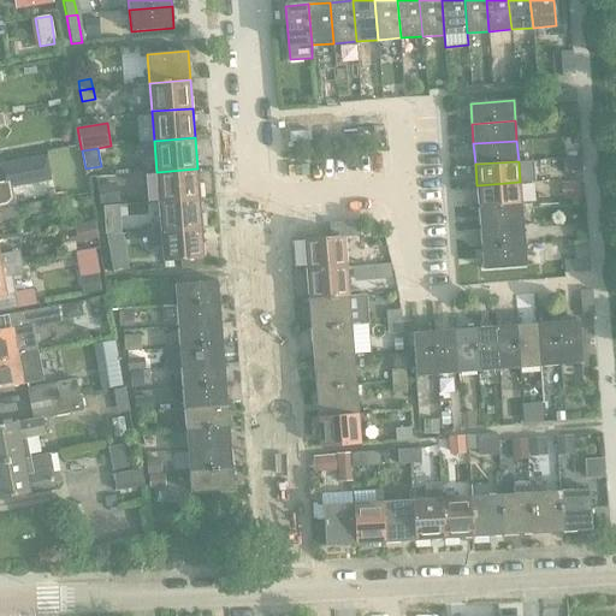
[(199,197),(197,169),(157,172),(159,201),(199,197)]
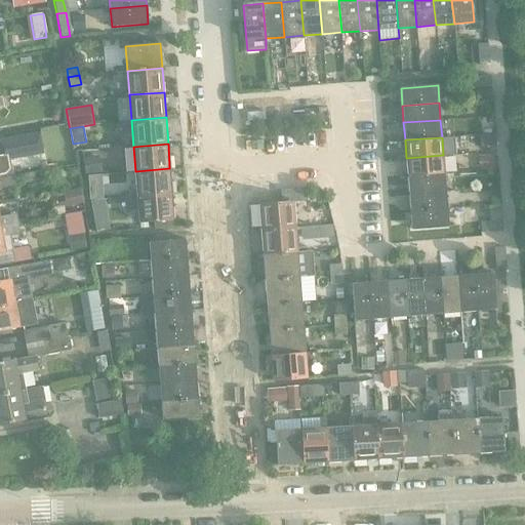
[(444,173),(443,155),(406,158),(407,175),(444,173)]
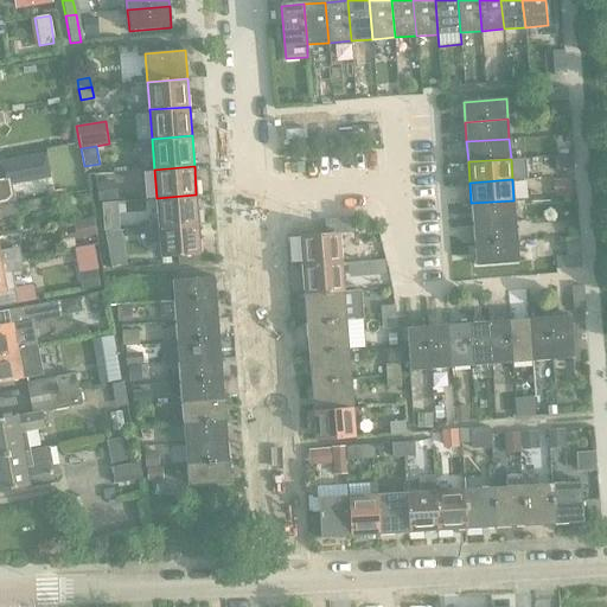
[(570,180),(553,180),(554,196),(572,195),(575,193),(574,181),(570,181),(570,180)]
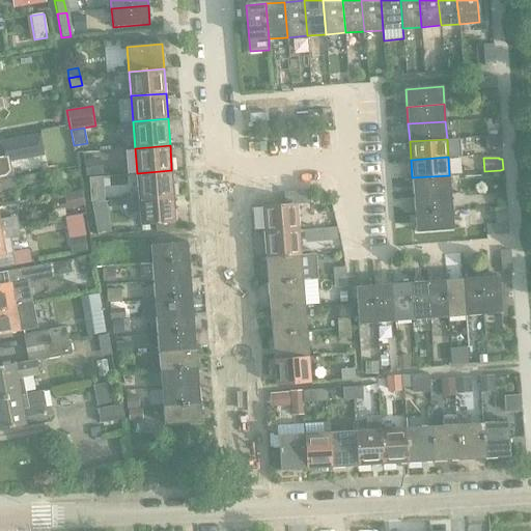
[(101,159),(84,162),(87,176),(87,177),(95,176),(104,174),(101,159)]
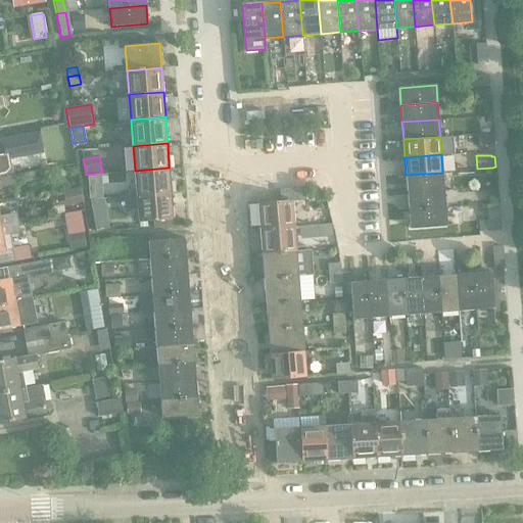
[(171,193),(169,168),(135,171),(137,196),(171,193)]
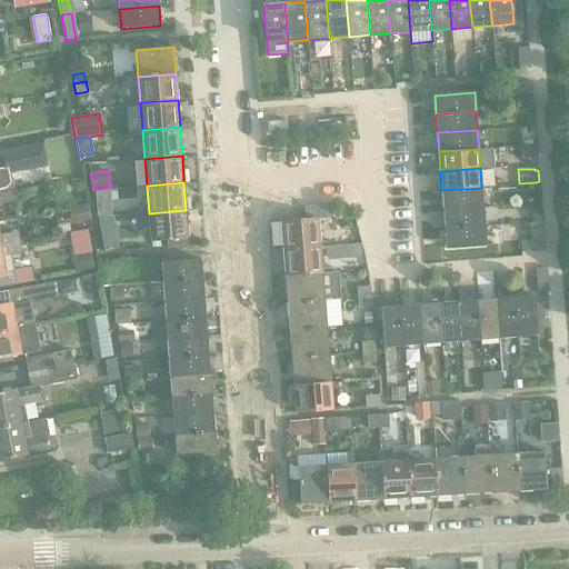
[(483,208),(481,188),(441,190),(443,210),(483,208)]
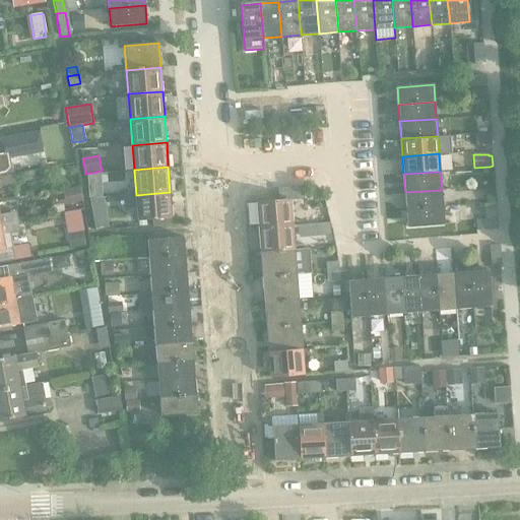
[(102,173),(89,174),(89,183),(103,182),(102,173)]
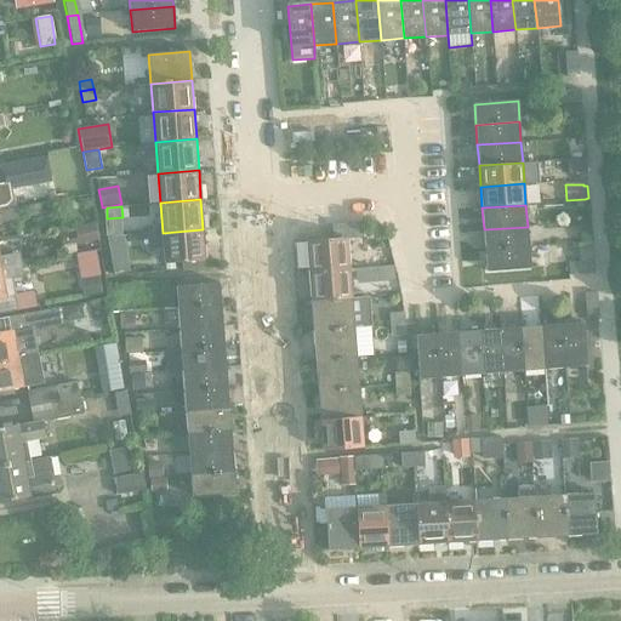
[(21,217),(18,208),(5,210),(6,220),(21,217)]
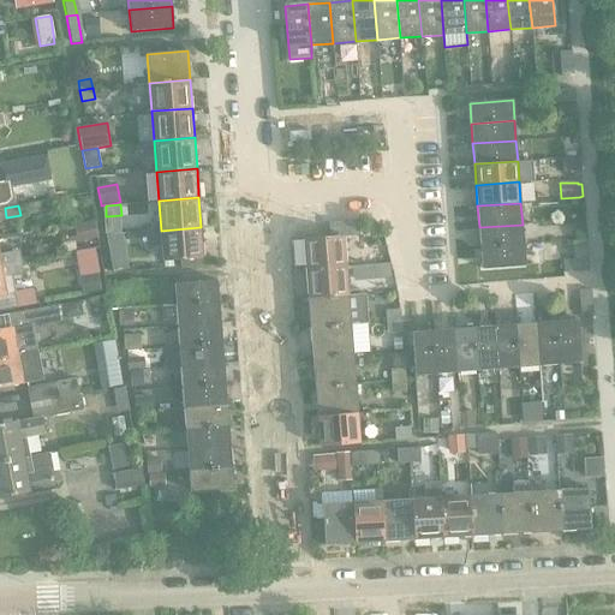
[(346,267),(344,237),(359,236),(358,221),(329,224),(330,238),(304,240),(305,269),(346,267)]
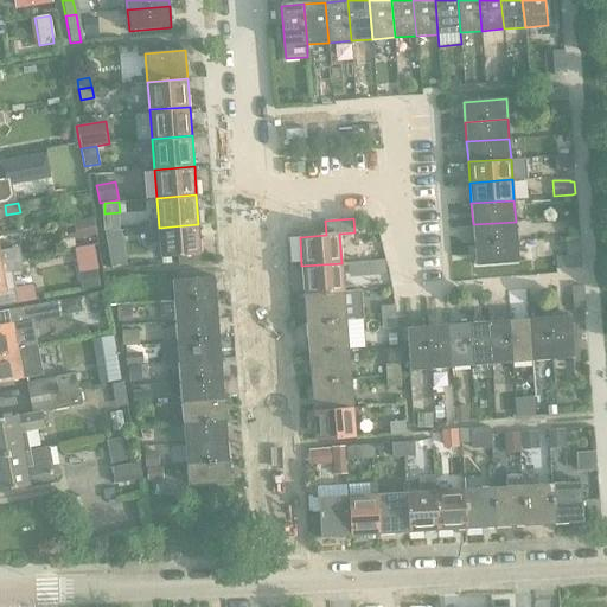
[(517,242),(516,222),(473,224),(474,246),(517,242)]
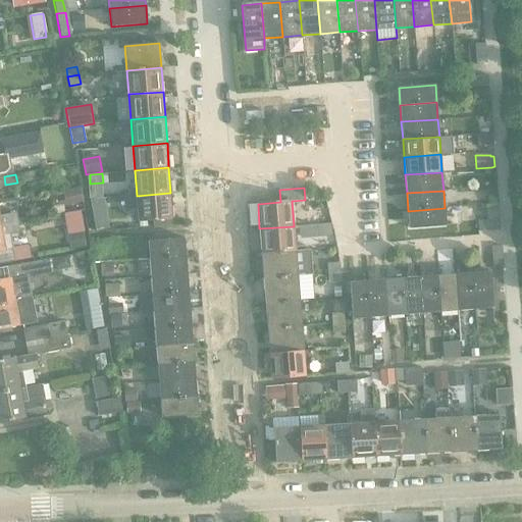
[(172,219),(170,193),(137,196),(123,197),(124,209),(137,208),(139,222),(153,220),(154,227),(171,226),(171,219),(172,219)]
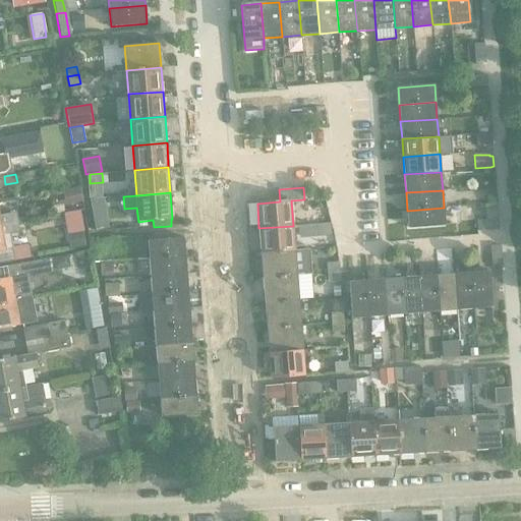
[(104,200),(92,204),(94,214),(103,212),(106,208),(104,200)]
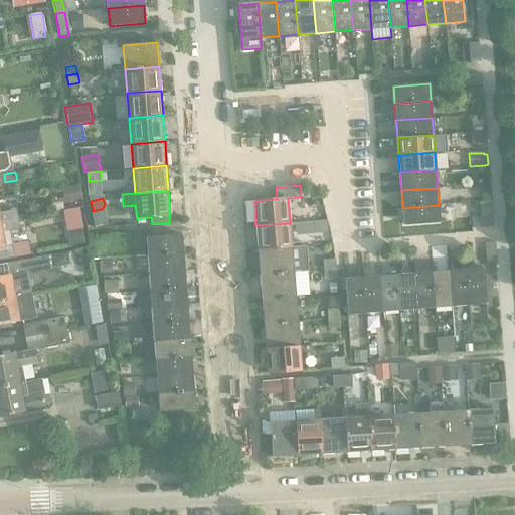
[(491,201),(479,202),(481,217),(482,217),(487,217),(492,216),(491,201)]
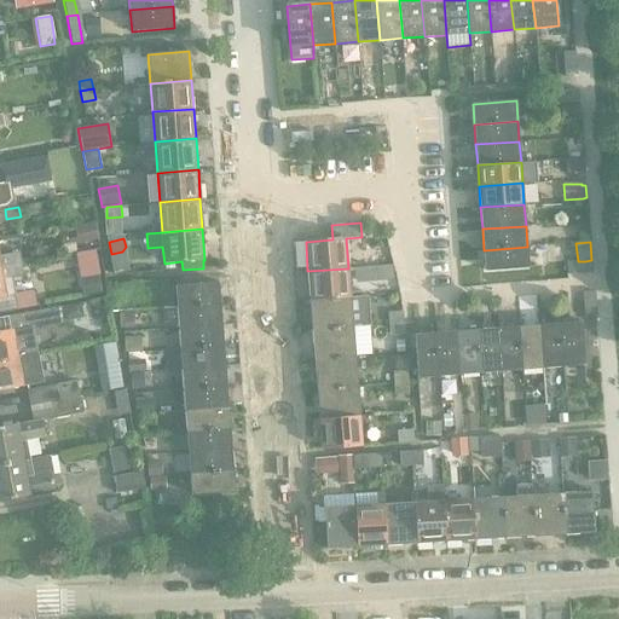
[(528,268),(527,247),(484,250),(486,272),(528,268)]
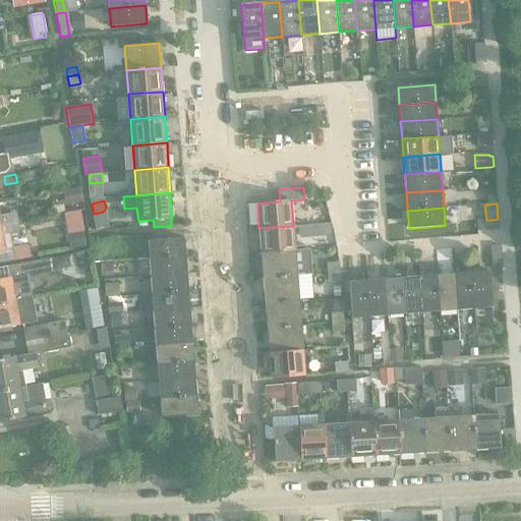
[(65,211),(70,247),(87,244),(81,209),(65,211)]
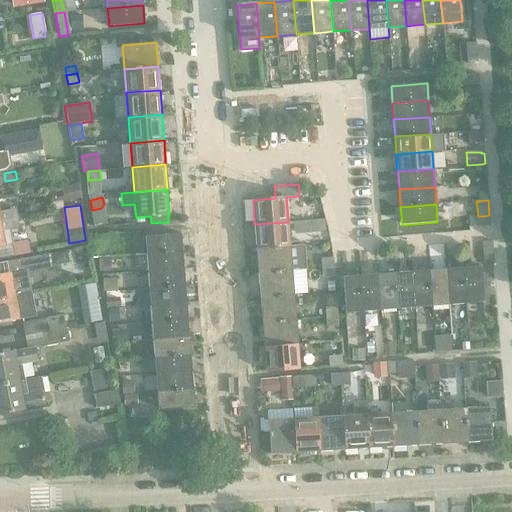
[(0,213),(0,221),(16,219),(14,211),(0,213)]
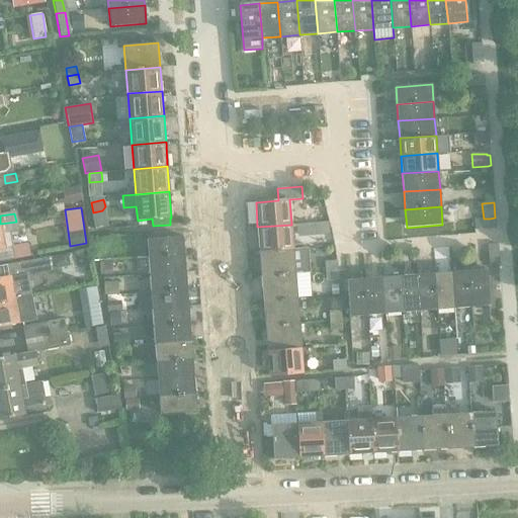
[(4,249),(2,234),(18,231),(16,222),(0,224),(0,262),(15,260),(12,247),(4,249)]
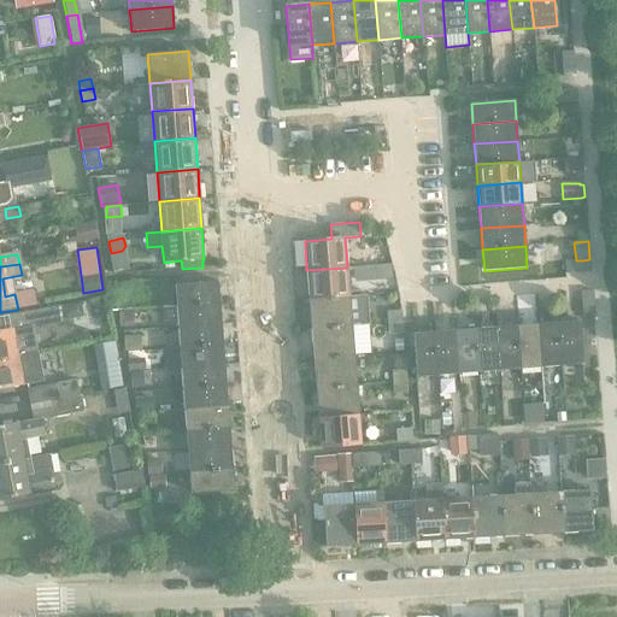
[(389,275),(388,265),(375,266),(376,276),(389,275)]
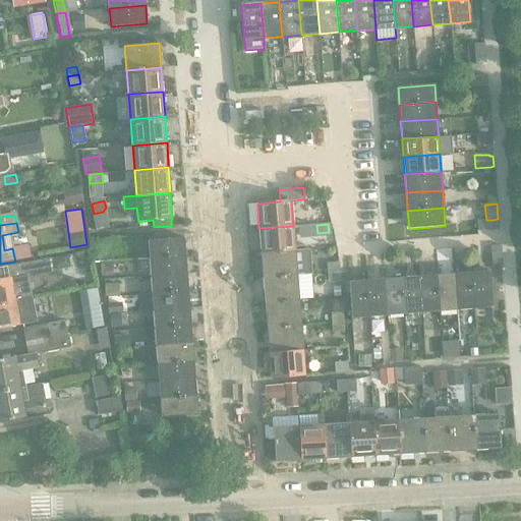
[(295,250),(293,226),(258,228),(261,253),(295,250)]
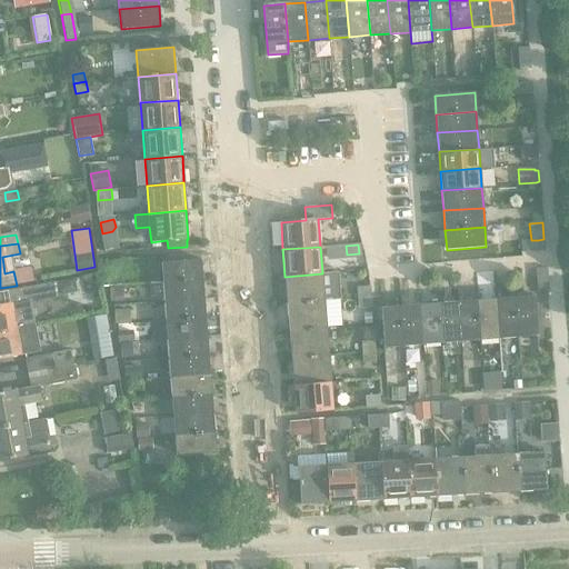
[(202,279),(201,260),(161,263),(162,282),(202,279)]
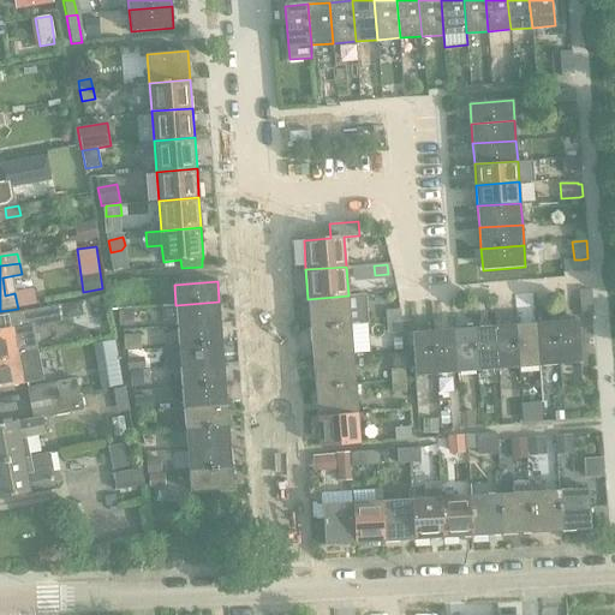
[(18,305),(37,302),(35,287),(16,290),(18,305)]
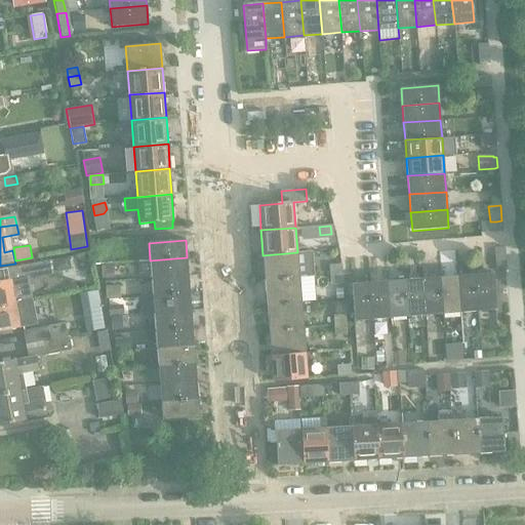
[(312,251),(297,252),(263,255),(265,280),(299,278),(314,277),(312,251)]
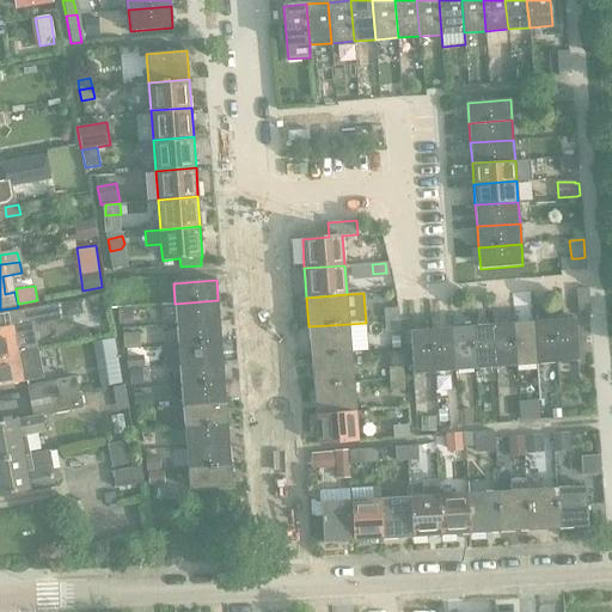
[(220,320),(218,300),(175,304),(177,324),(220,320)]
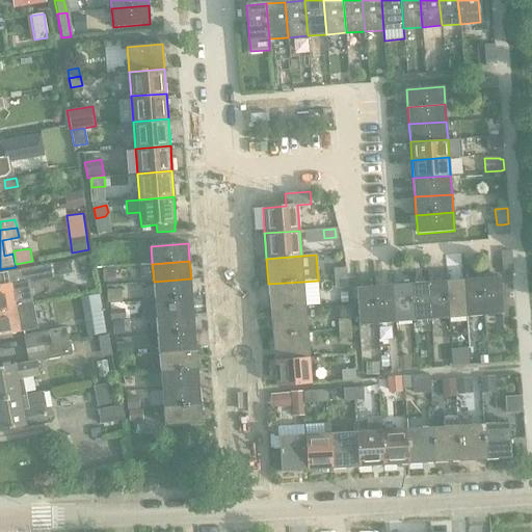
[(0,310),(32,304),(28,284),(55,278),(52,264),(32,268),(7,272),(0,273),(0,310)]
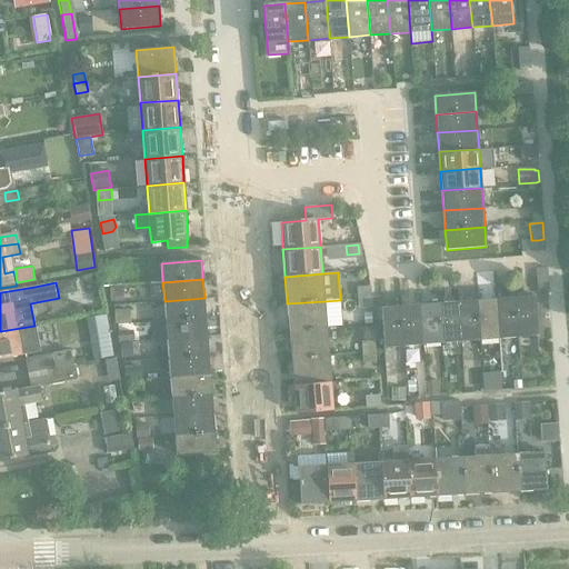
[(370,298),(370,288),(358,289),(358,298),(370,298)]
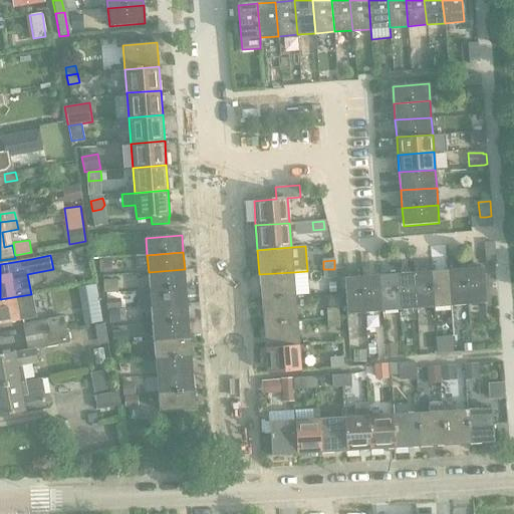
[(111,261),(100,261),(100,275),(102,275),(112,274),(111,261)]
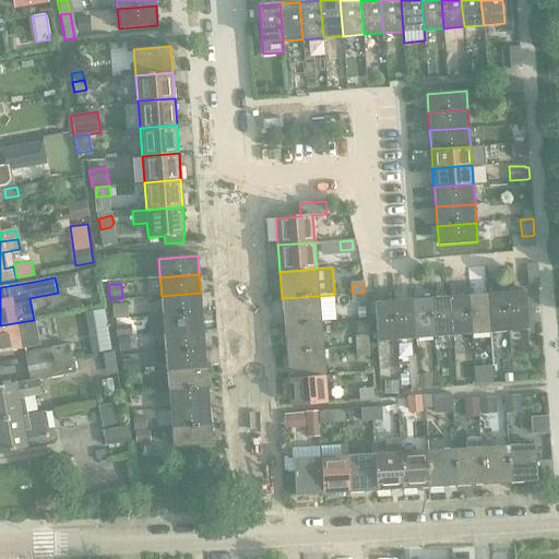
[(528,330),(525,290),(506,293),(509,332),(528,330)]
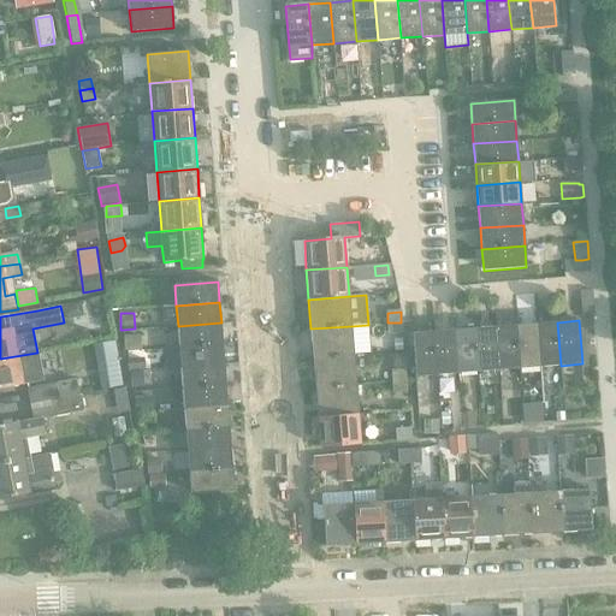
[(223,343),(221,323),(178,326),(179,347),(223,343)]
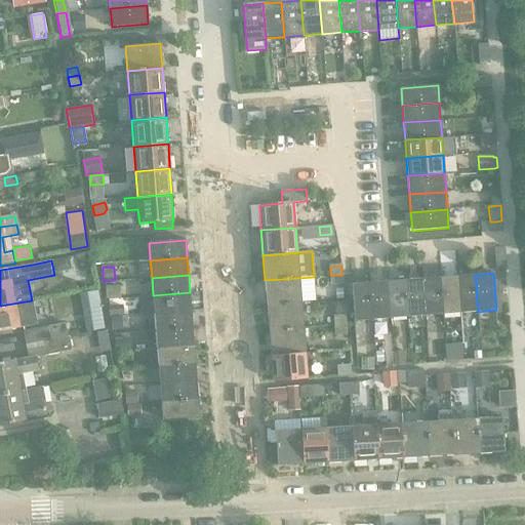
[(342,283),(341,275),(330,275),(331,284),(342,283)]
